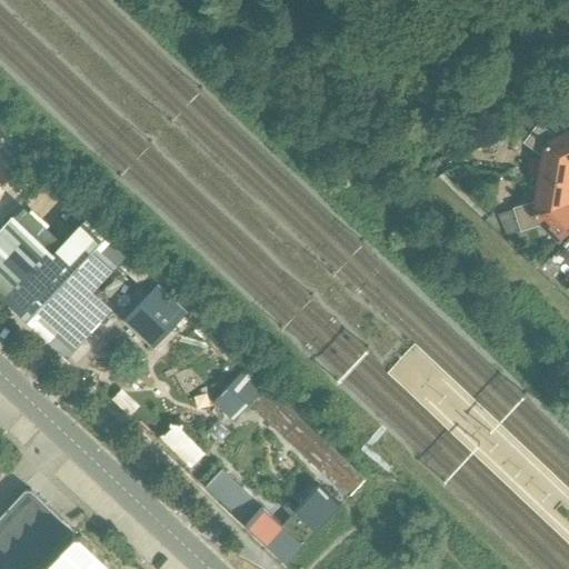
[(528,119),(517,123),(568,160),(568,130),(556,137),(528,119)]
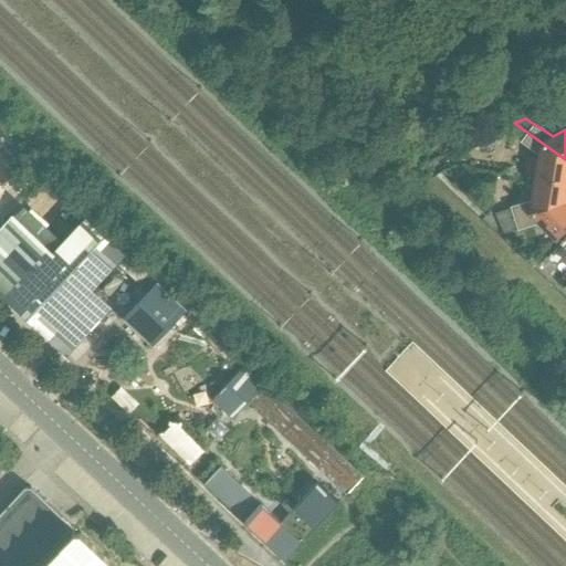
[(540,156),(535,179),(565,182),(565,159),(514,123),(510,132),(540,156)]
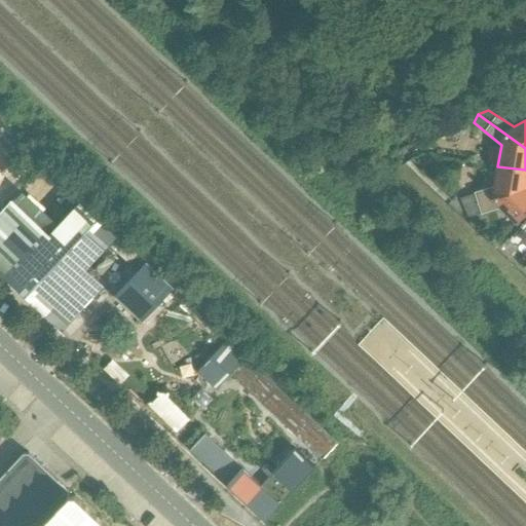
[(421,157),(416,162),(421,168),(427,162),(421,157)]
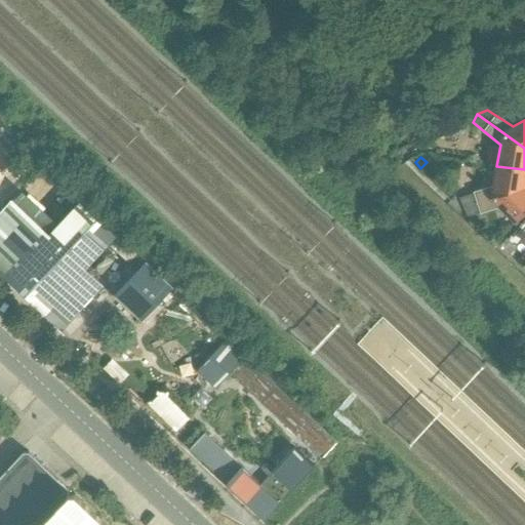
[(459,197),(463,206),(524,187),(524,169),(496,166),(493,187),(475,193),(459,197)]
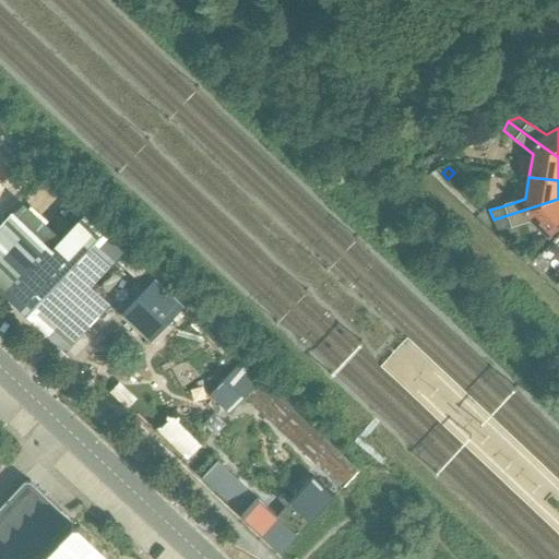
[(532,218),(548,236),(558,225),(558,199),(494,219),(498,229),(512,225),(532,218)]
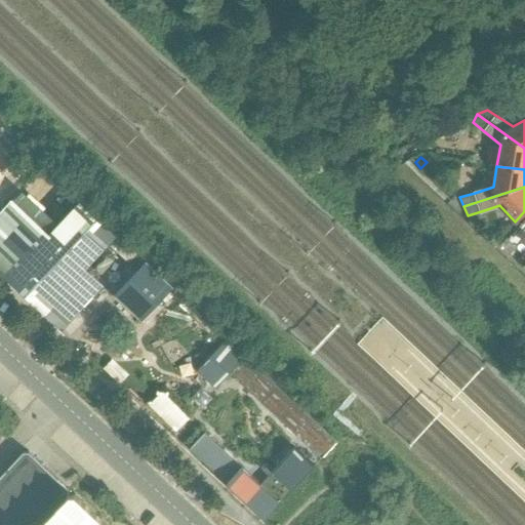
[(0,272),(62,330),(103,285),(85,269),(116,236),(79,202),(48,234),(11,200),(0,212),(0,272)]
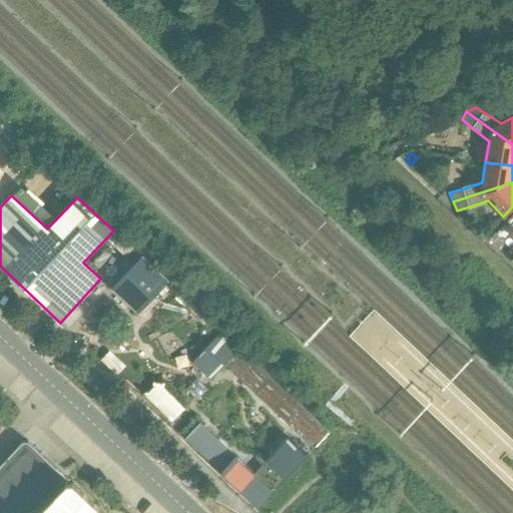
[(488,239),(498,248),(504,242),(494,233),(488,239)]
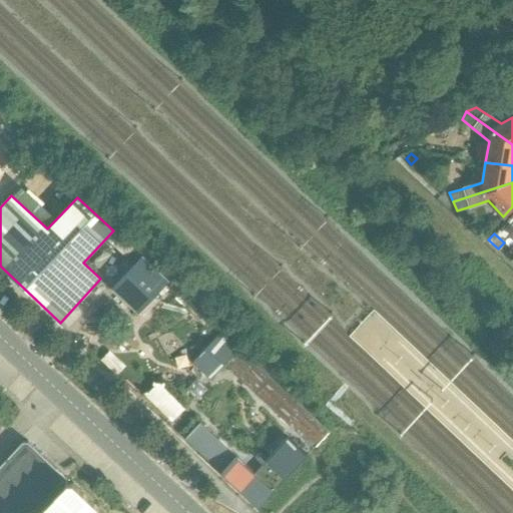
[(140,255),(131,247),(114,265),(123,273),(140,255)]
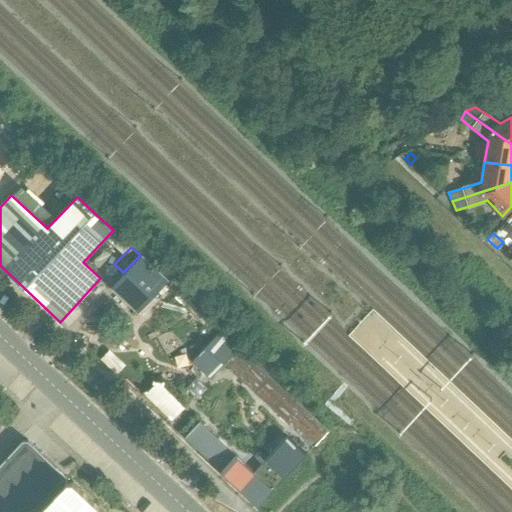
[(111,288),(138,313),(168,281),(141,255),(111,288)]
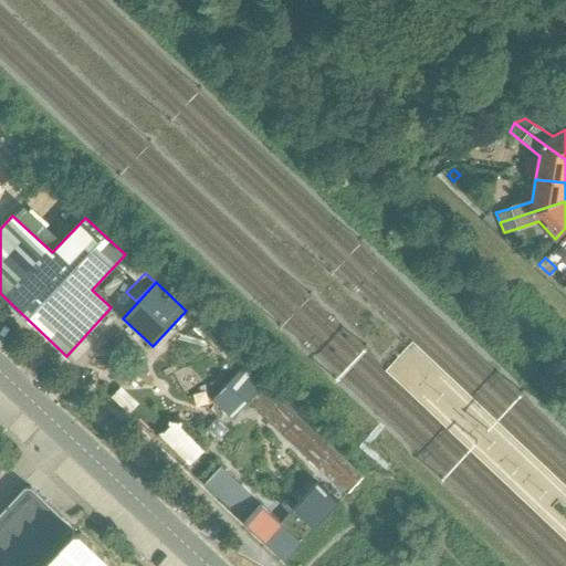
[(431,407),(457,380),(413,339),(388,366),(431,407)]
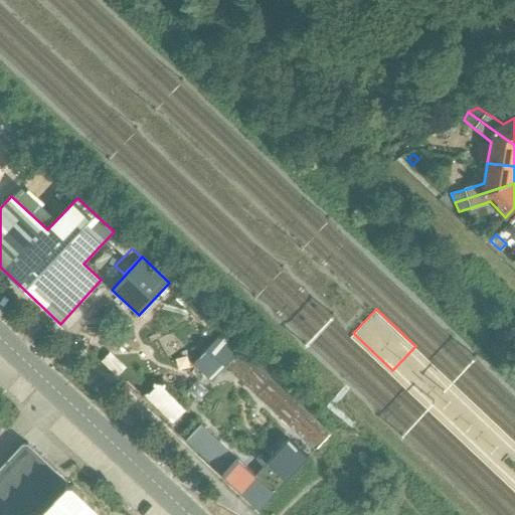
[(190,371),(209,389),(229,367),(319,452),(335,435),(226,333),(190,371)]
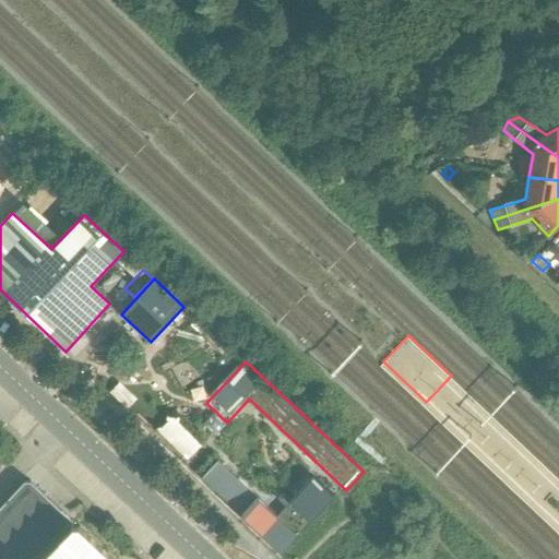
[(174,413),(159,428),(189,456),(203,441),(174,413)]
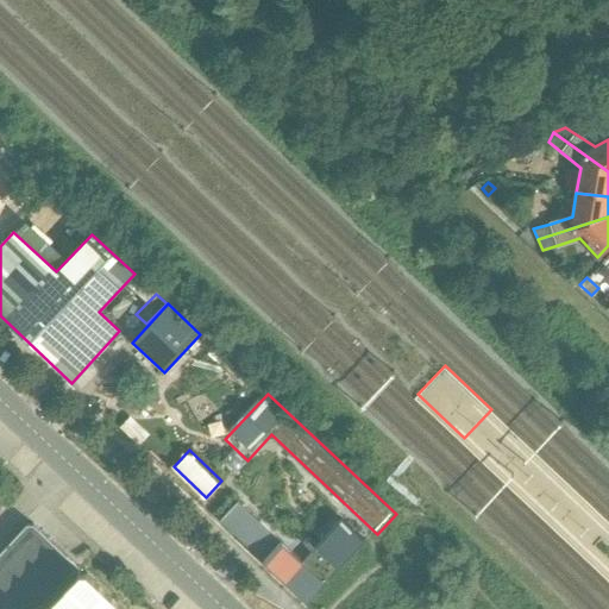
[(300,559),(237,500),(219,520),(306,602),(364,540),(340,518),(300,559)]
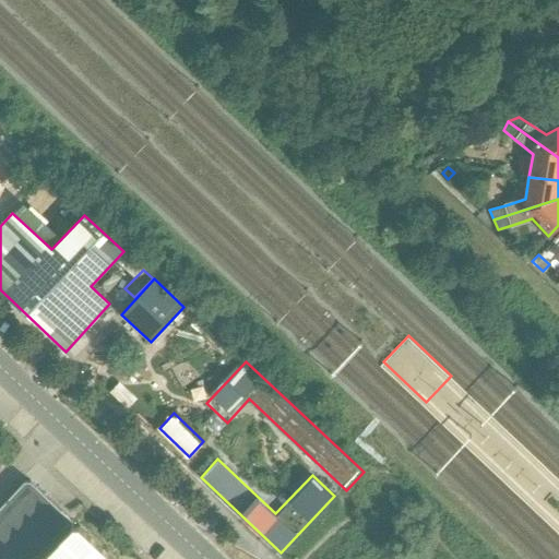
[(114,558),(102,547),(80,526),(74,526),(73,521),(31,482),(25,482),(0,508),(0,558),(114,558)]
